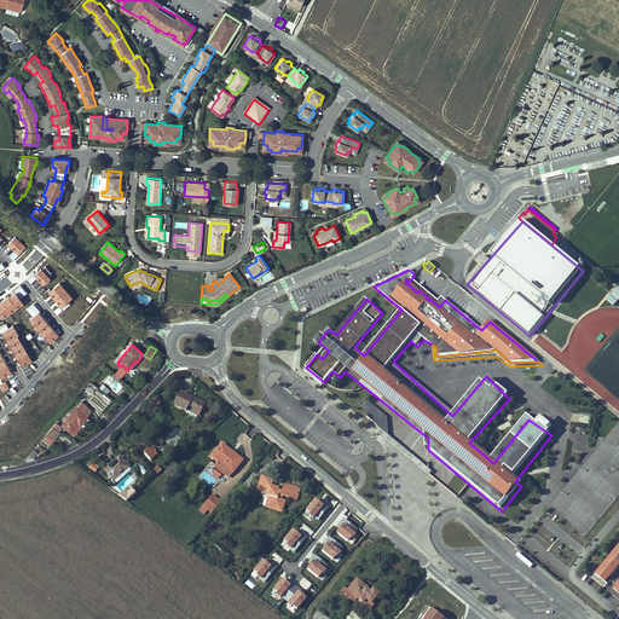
[(121,379),(127,370),(122,365),(115,374),(121,379)]
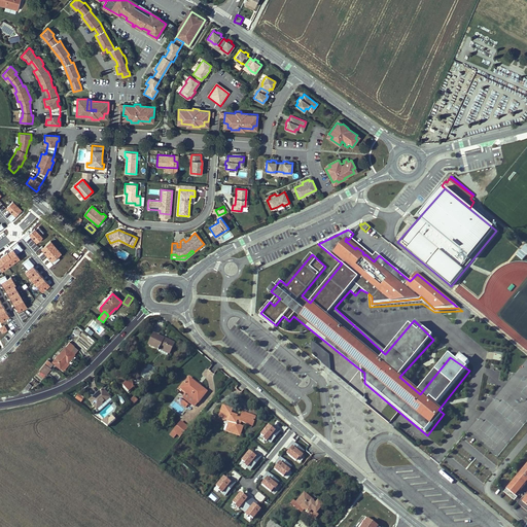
[(88,326),(84,329),(91,335),(94,330),(88,326)]
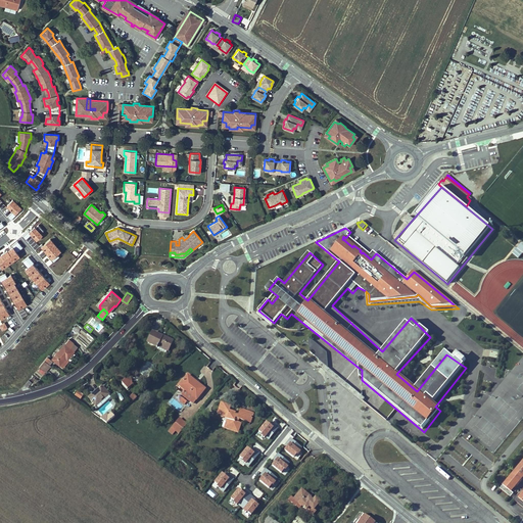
[(83,329),(75,338),(85,348),(93,339),(83,329)]
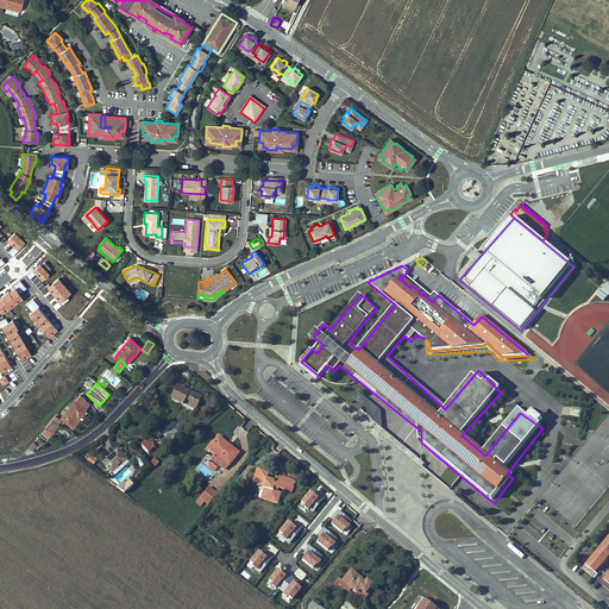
[(200,397),(189,393),(177,387),(171,399),(182,403),(183,402),(195,407),(200,397)]
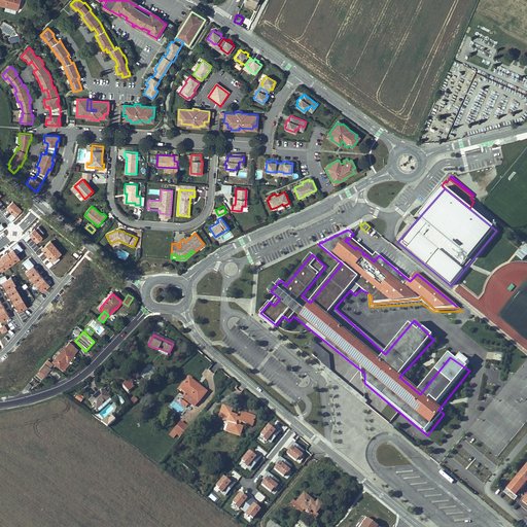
[(65,347),(70,351),(74,346),(69,342),(65,347)]
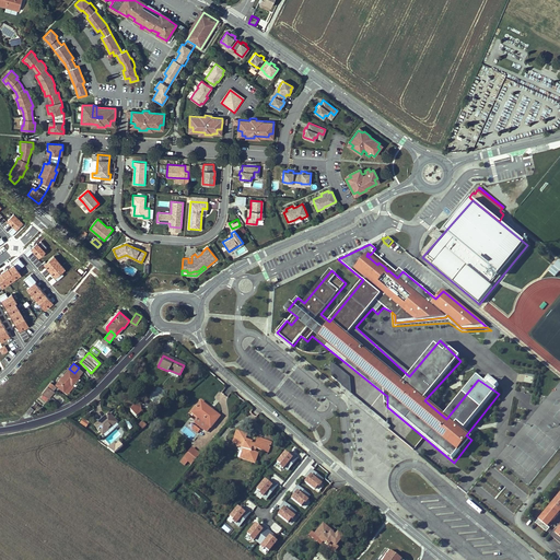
[(69,369),(56,384),(67,394),(74,385),(72,384),(83,372),(79,368),(74,373),(69,369)]
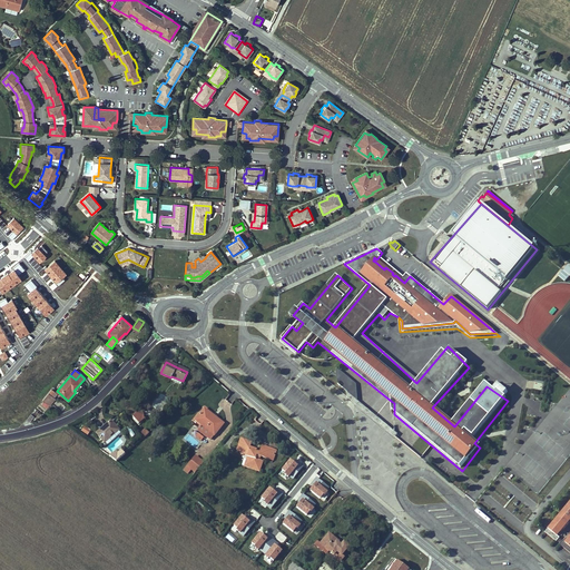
[(53,397),(57,393),(51,389),(42,400),(45,401),(42,403),(46,405),(47,403),(49,405),(56,399),(53,397)]
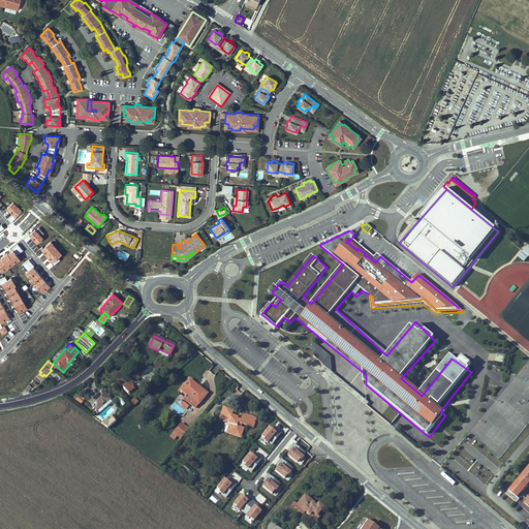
[(207,394),(189,379),(181,391),(187,396),(183,400),(194,408),(197,404),(198,405),(207,394)]
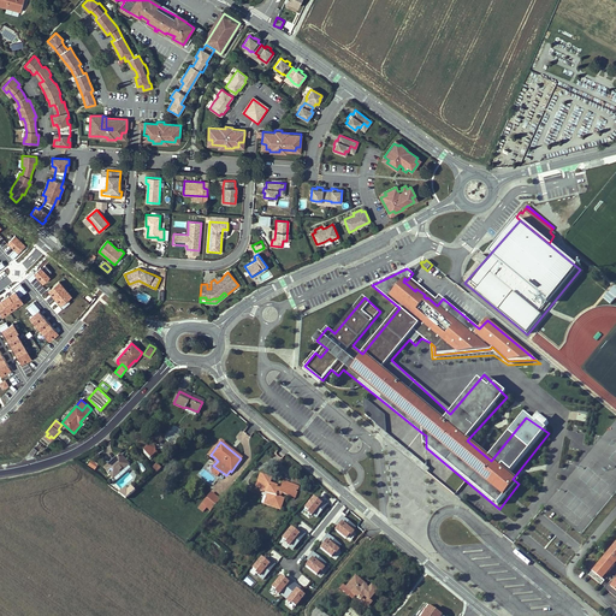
[(155,454),(154,448),(149,445),(143,450),(150,457),(155,454)]
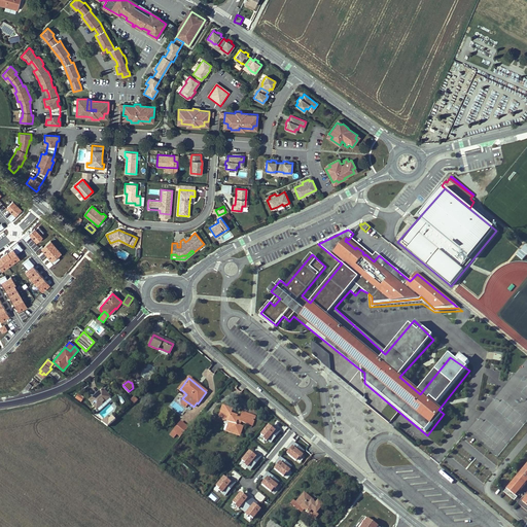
[(102,390),(89,401),(97,410),(109,398),(102,390)]
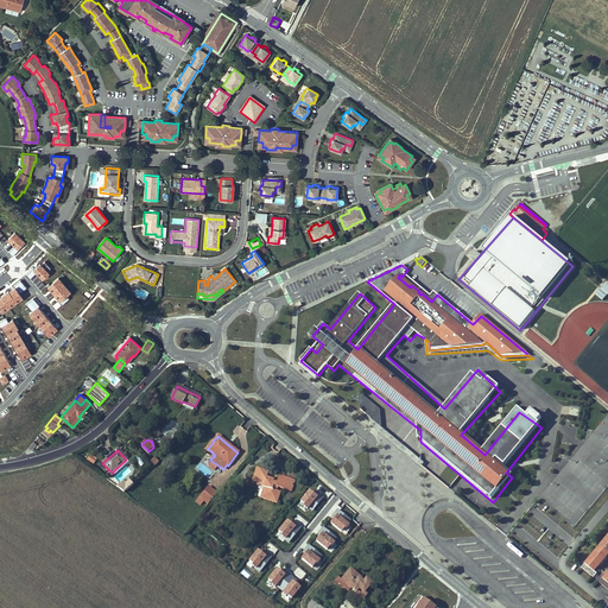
[(89,454),(87,460),(94,464),(97,458),(89,454)]
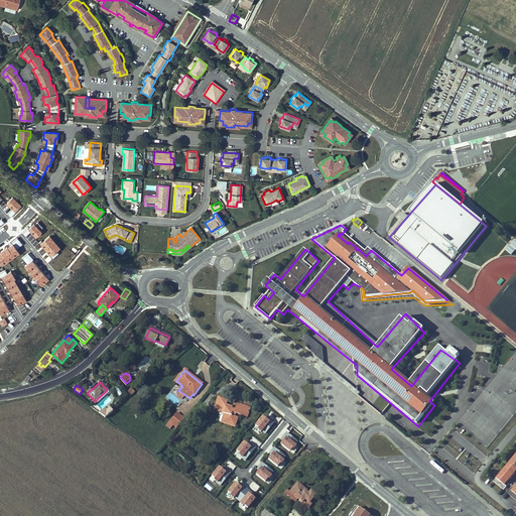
[(241,405),(239,409),(235,407),(234,410),(233,413),(230,412),(231,409),(232,407),(225,405),(227,400),(218,397),(214,408),(218,409),(218,412),(225,414),(222,422),(234,426),(237,418),(234,417),(235,414),(246,417),(248,412),(247,412),(248,410),(249,410),(249,408),(241,405)]
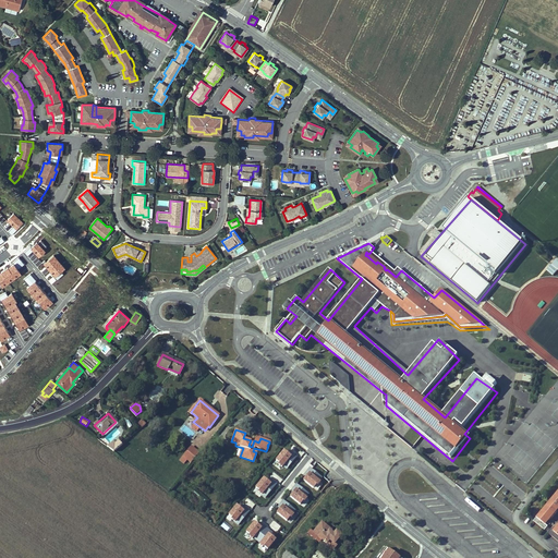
[(107,447),(113,452),(122,445),(119,441),(114,445),(112,443),(107,447)]
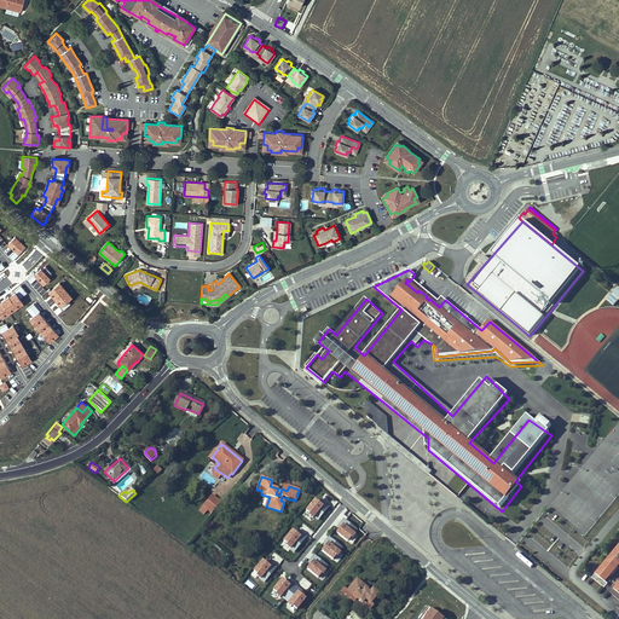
[(207,510),(212,514),(220,503),(212,497),(200,512),(203,515),(207,510)]
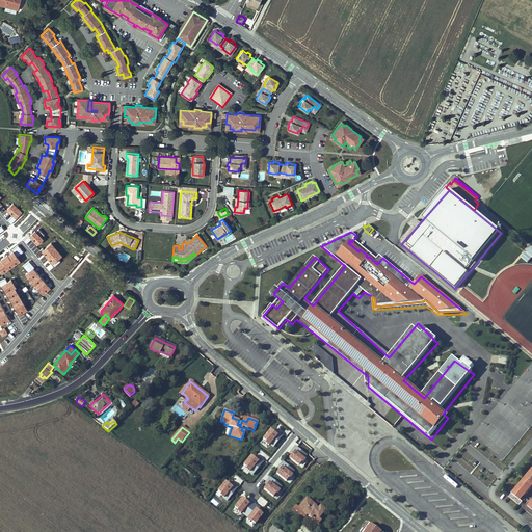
[(272,427),(261,441),(272,449),(283,435),(274,429),(272,427)]
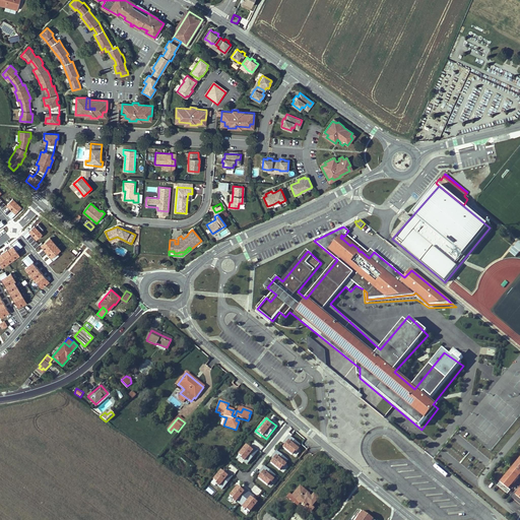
[(281,446),(296,457),(299,453),(297,451),(301,445),(289,436),(281,446)]
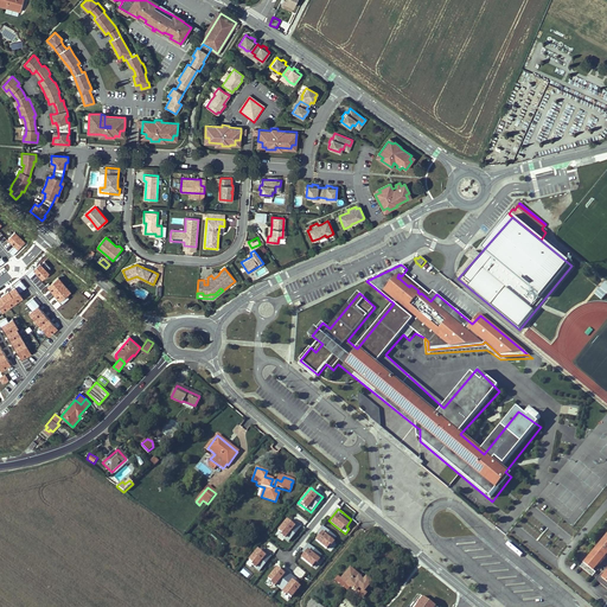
[(288,543),(300,526),(287,517),(275,534),(288,543)]
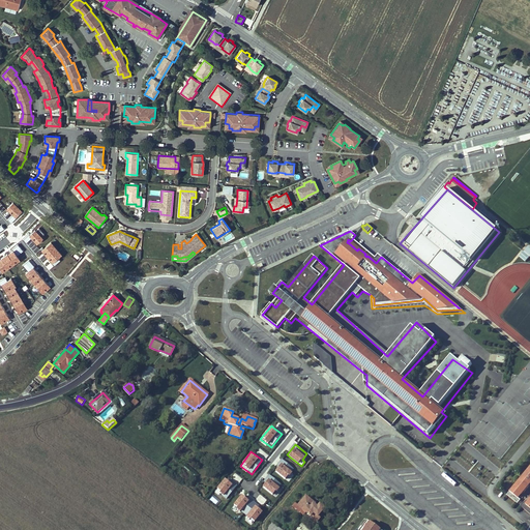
[(286,479),(294,469),(282,459),(273,470),(286,479)]
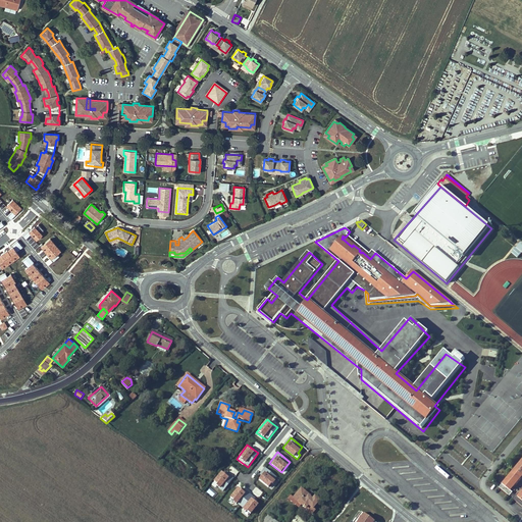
[(274,479),(277,476),(266,468),(257,478),(270,488),(276,480),(274,479)]
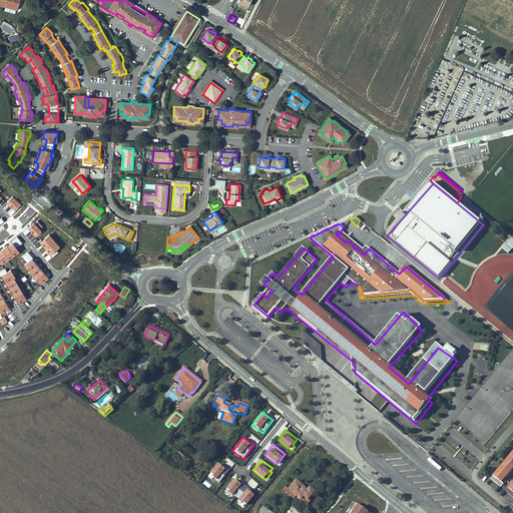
[(219,462),(206,475),(211,480),(213,478),(218,483),(229,471),(219,462)]
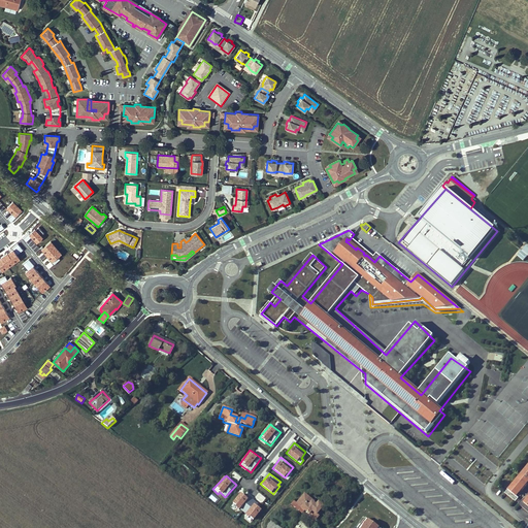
[(522,491),(527,484),(521,479),(518,482),(515,485),(514,484),(508,490),(508,489),(505,493),(516,502),(519,498),(516,495),(517,494),(518,494),(521,490),(522,491)]
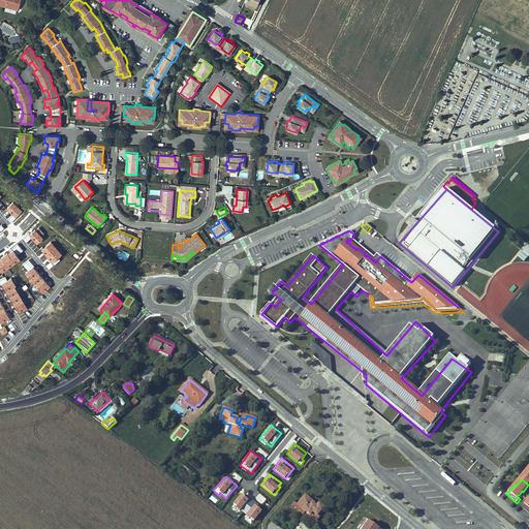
[(208,491),(201,486),(198,491),(205,495),(208,491)]
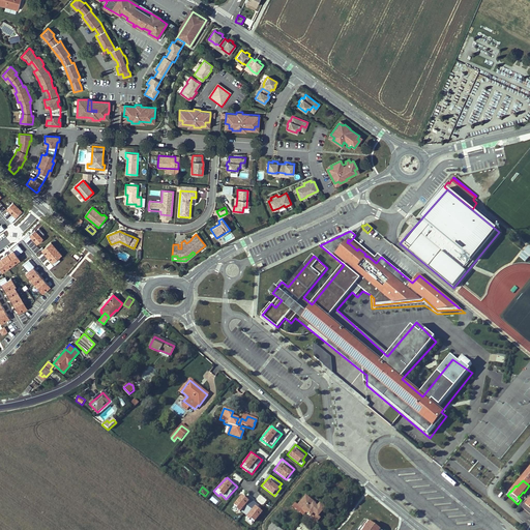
[(253,525),(263,510),(255,505),(256,504),(242,494),(232,507),(245,517),(244,519),(253,525)]
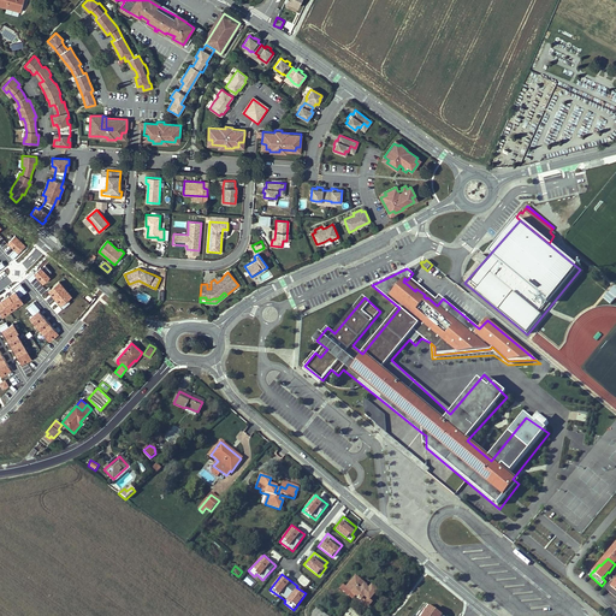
[(250,587),(255,582),(248,575),(243,580),(250,587)]
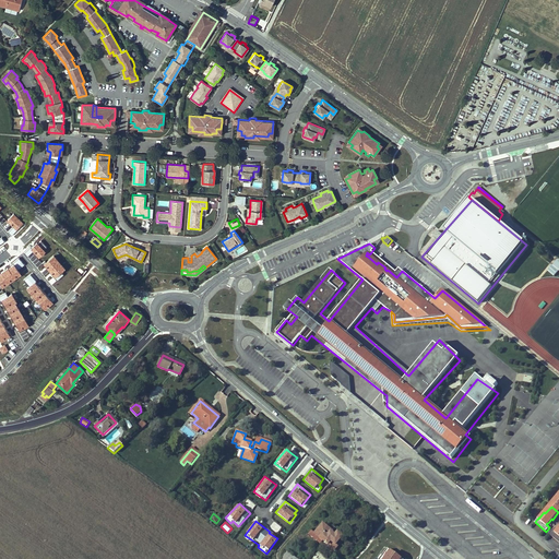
[(313,534),(333,550),(337,545),(335,543),(341,536),(335,532),(334,534),(322,523),(313,534)]
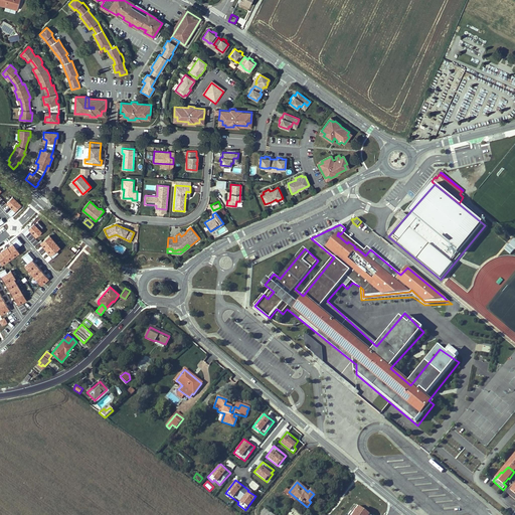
[(506,492),(514,499),(514,485),(513,489),(514,489),(512,491),(511,490),(509,488),(506,492)]
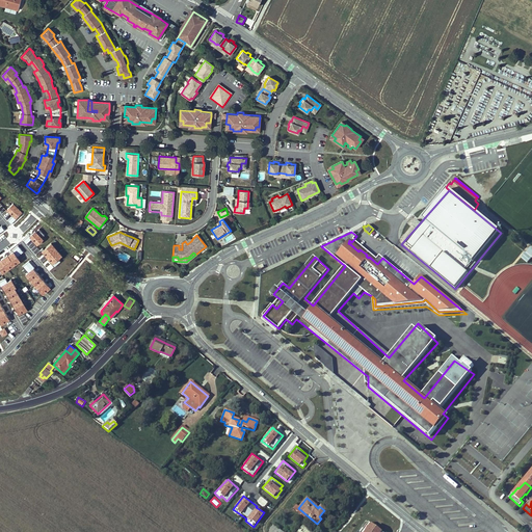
[(424,511),(421,513),(435,525),(437,523),(424,511)]
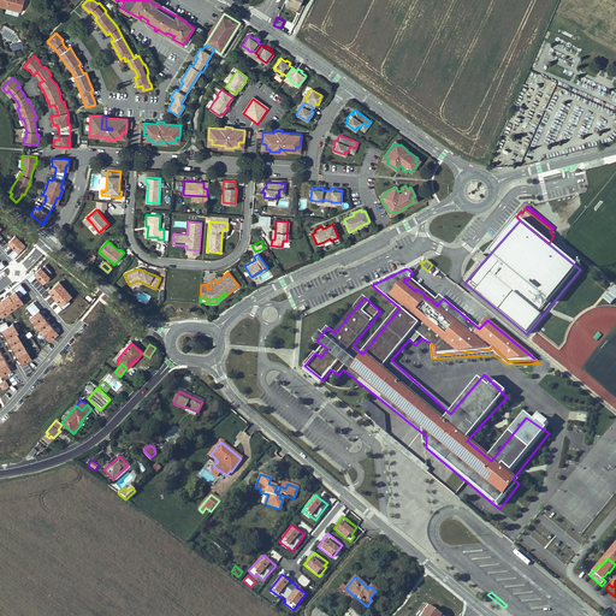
[(291,614),(294,615),(295,615),(302,608),(298,605),(291,614)]
